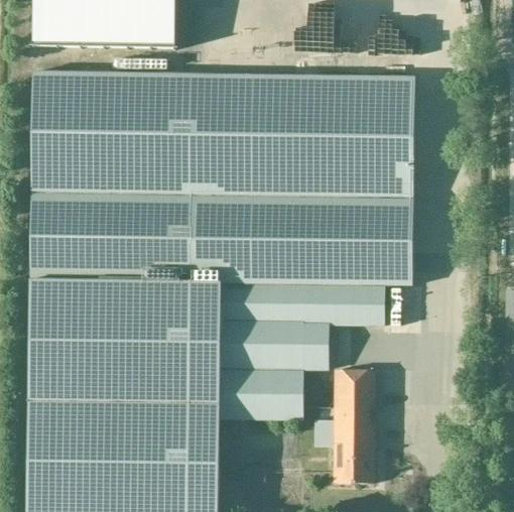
[(32,0),(32,44),(174,46),(174,0),(32,0)]
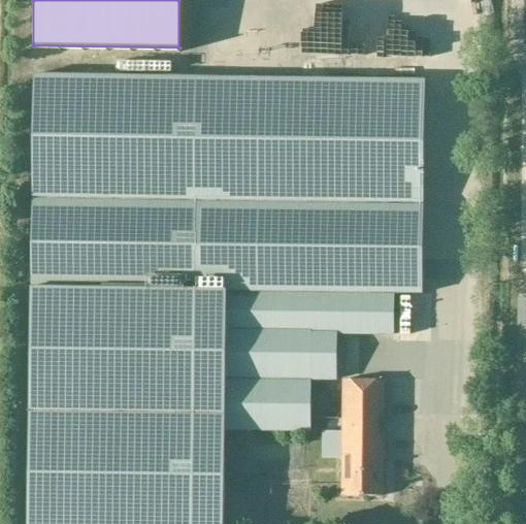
[(250,0),(251,26),(280,25),(277,0),(229,0),(250,0)]
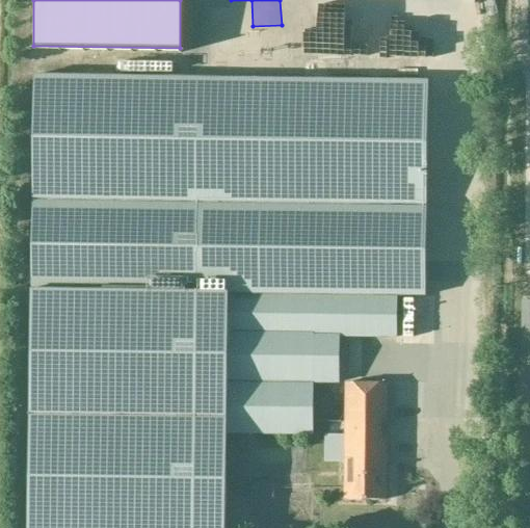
[(222,527),(224,430),(310,431),(311,334),(394,335),(395,293),(423,293),(426,78),(32,73),(26,527),(222,527)]
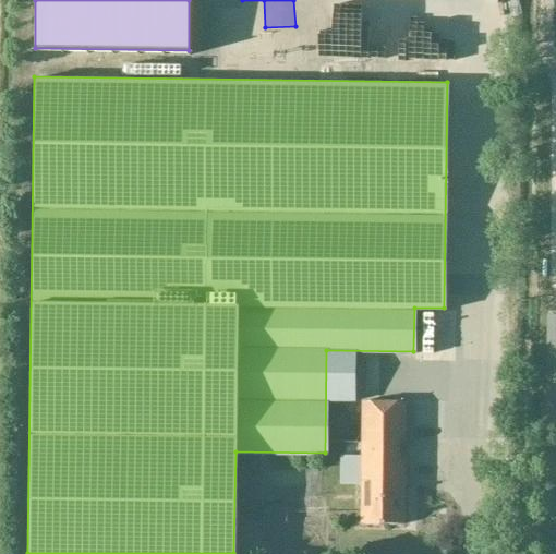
[(544,101),(555,100),(555,79),(544,79),(544,101)]
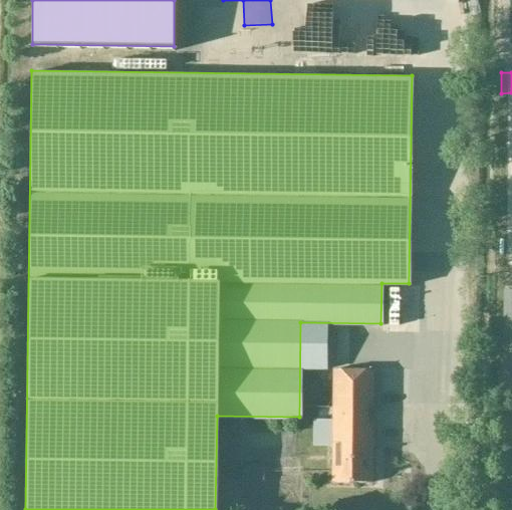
[(497,267),(511,275),(511,246),(509,245),(497,267)]
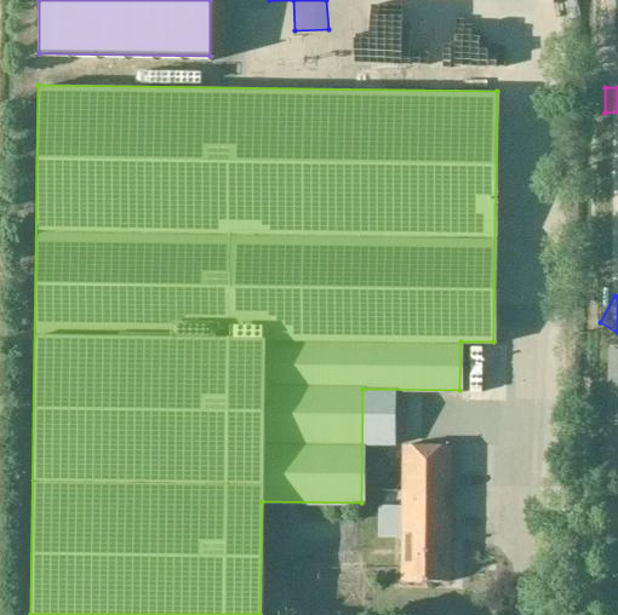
[(617,481),(617,348),(605,349),(604,481),(617,481)]
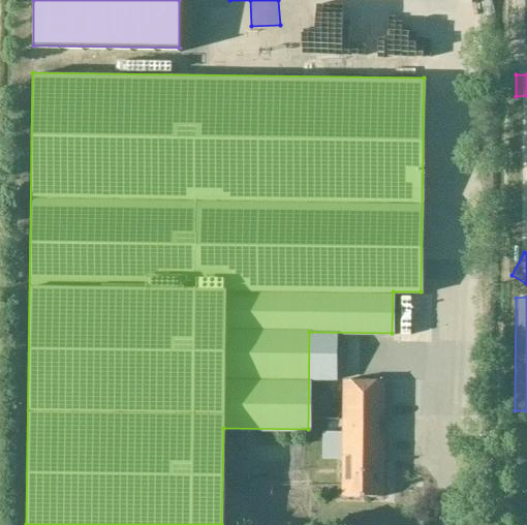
[(381,494),(382,378),(341,378),(340,494),(381,494)]
